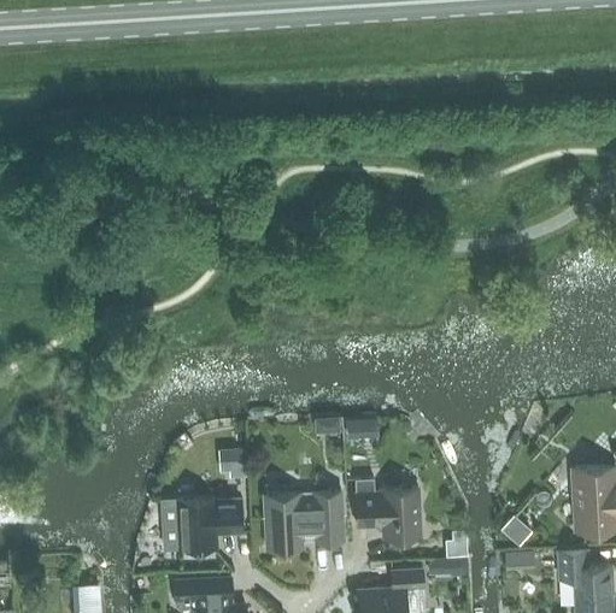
[(356,420),(347,422),(347,441),(357,441),(356,420)]
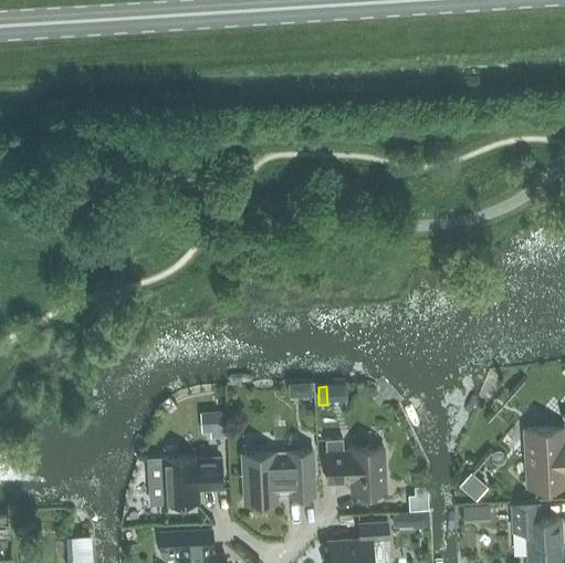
[(529,431),(531,488),(564,487),(564,444),(563,430),(529,431)]
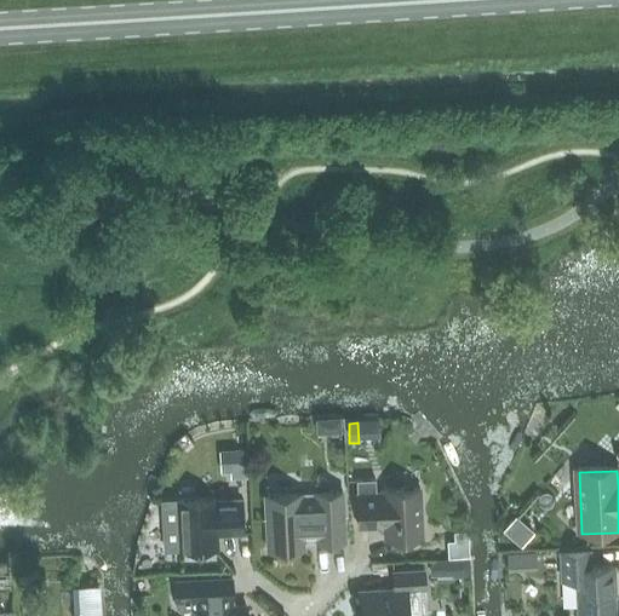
[(384,493),(384,495),(377,495),(377,482),(357,483),(360,529),(385,528),(387,542),(424,540),(422,491),(384,493)]
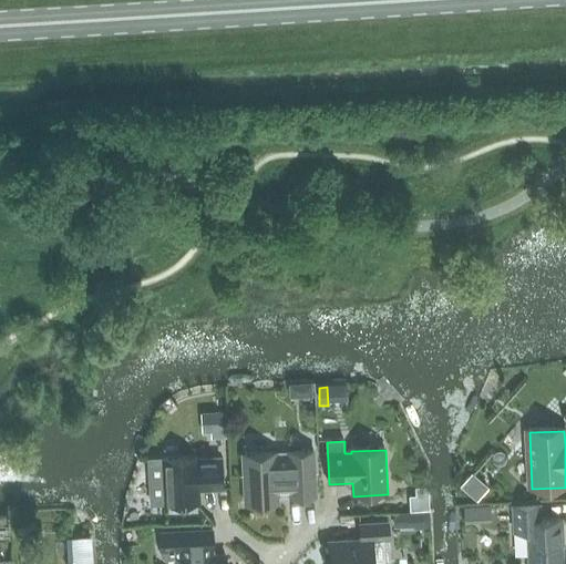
[(289,455),(277,457),(277,455),(244,457),(246,505),(279,504),(279,494),(291,494),(291,499),(317,498),(315,453),(289,454),(289,455)]
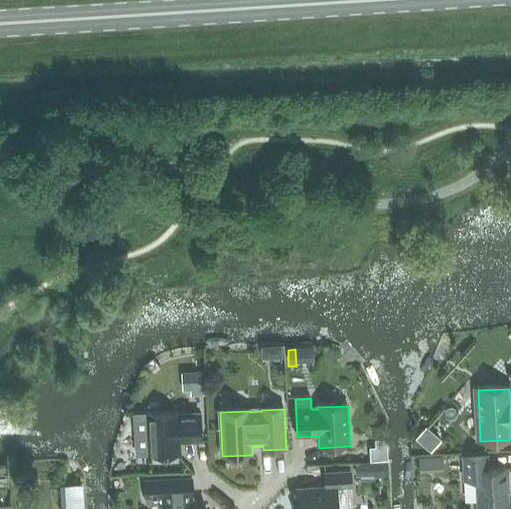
[(148,416),(150,456),(181,454),(180,443),(201,442),(200,415),(179,416),(179,414),(148,416)]
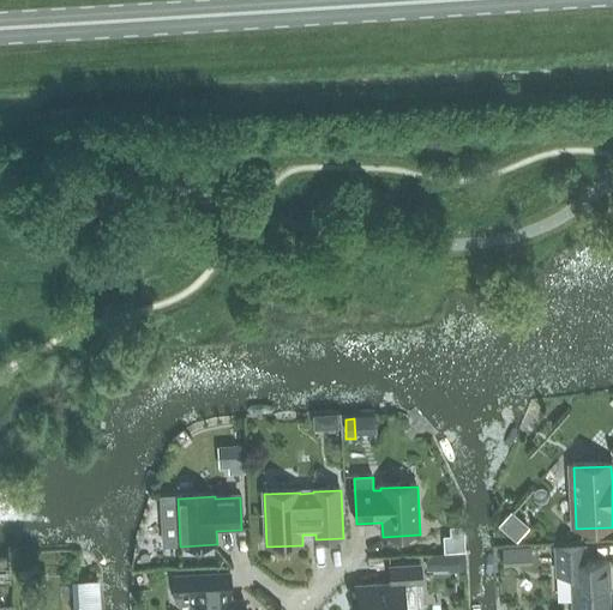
[(466,538),(444,539),(445,555),(467,554),(466,538)]
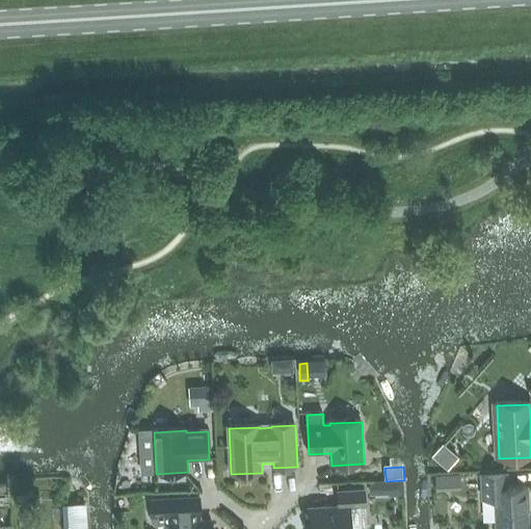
[(496,501),(497,528),(529,528),(527,488),(508,490),(507,475),(482,476),(483,501),(496,501)]
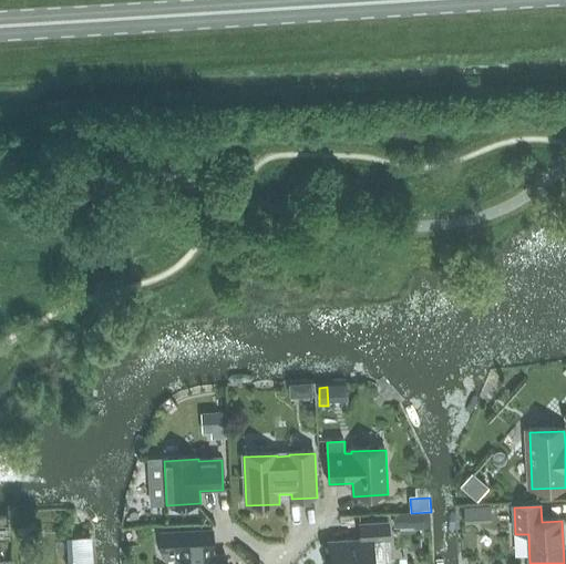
[(474,511),(464,511),(465,523),(474,523),(474,511)]
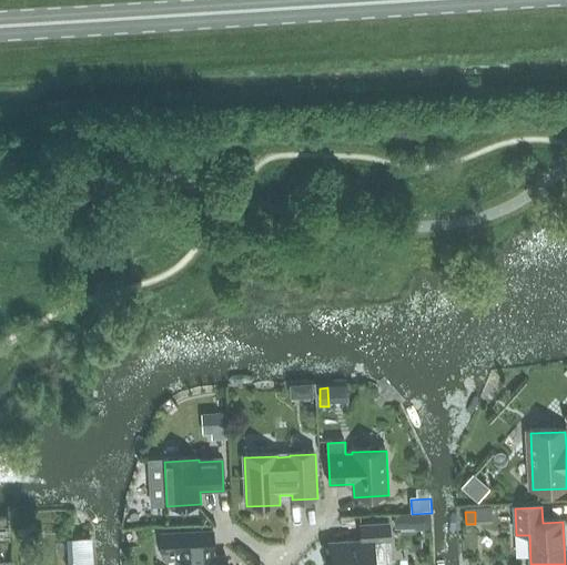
[(331,545),(331,564),(375,564),(374,543),(391,542),(390,526),(362,527),(363,543),(331,545)]
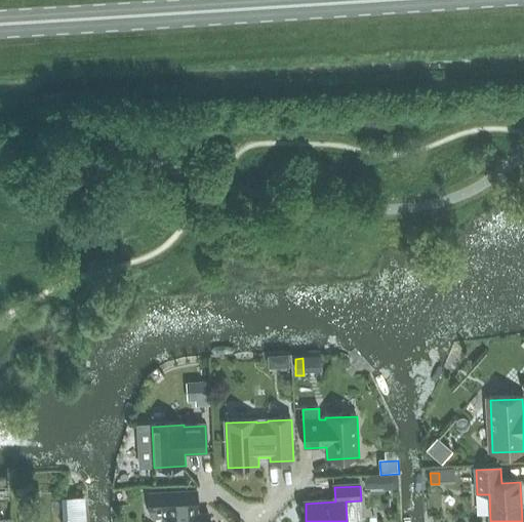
[(196,517),(196,509),(199,509),(198,492),(149,495),(150,517),(154,520),(168,520),(168,521),(209,521),(210,516),(196,517)]
